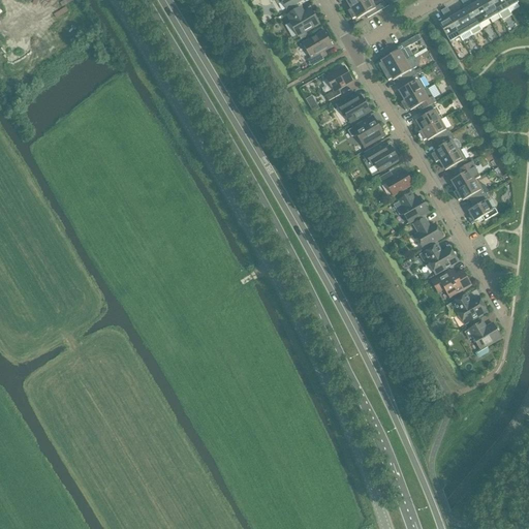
[(274,0),(277,3),(281,1),(286,9),(303,0),(304,0),(274,0)]
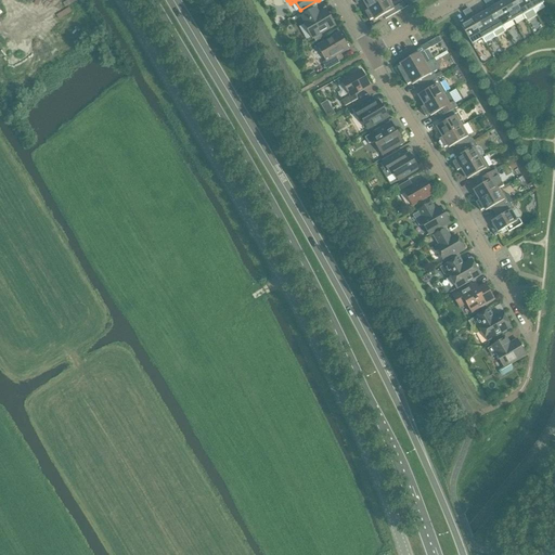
[(361,0),(363,2),(368,10),(385,0),(361,0)]
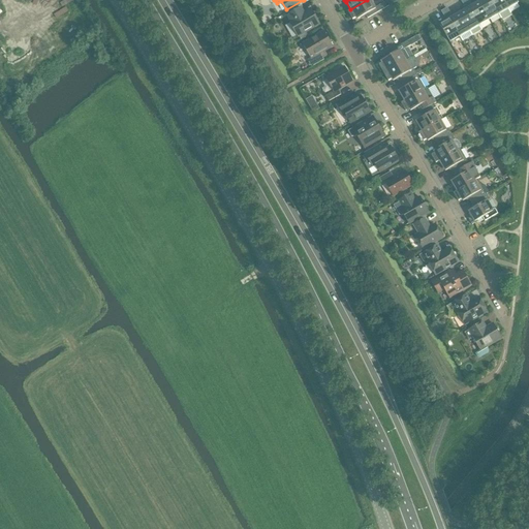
[(367,0),(350,9),(347,11),(352,20),(355,18),(356,20),(359,19),(365,16),(367,19),(386,7),(384,3),(374,8),(369,0),(367,0)]
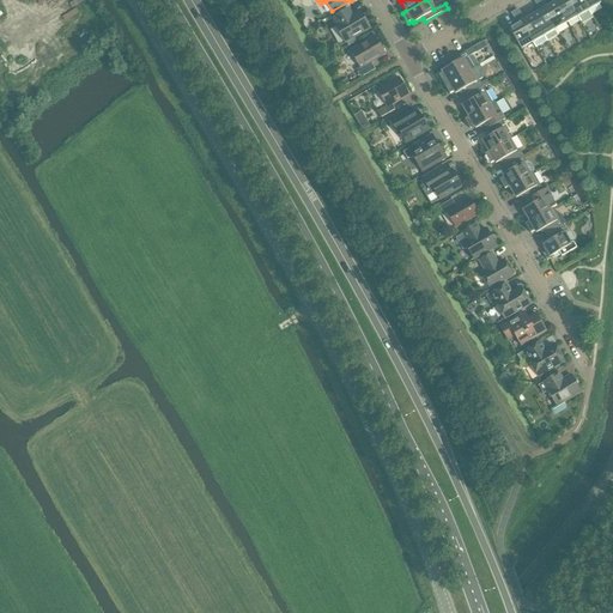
[(558,0),(553,2),(565,24),(577,17),(566,0),(558,0)]
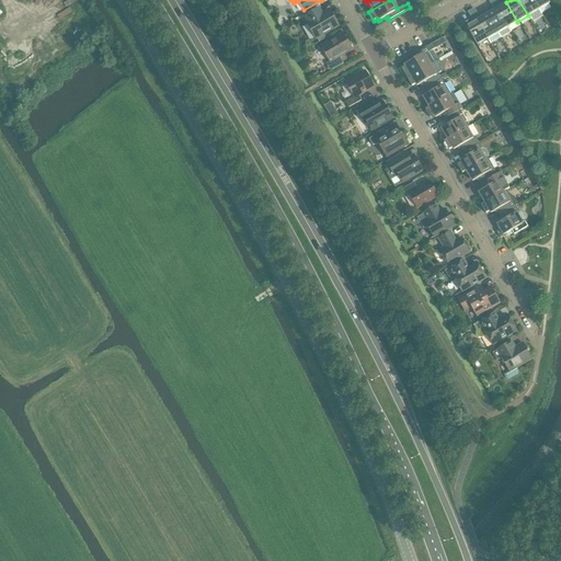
[(518,0),(528,15),(531,21),(541,15),(538,10),(531,0),(518,0)]
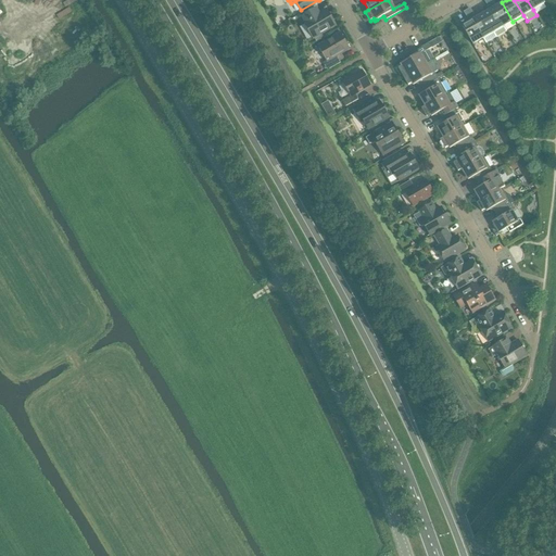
[(527,0),(533,10),(544,3),(542,0),(527,0)]
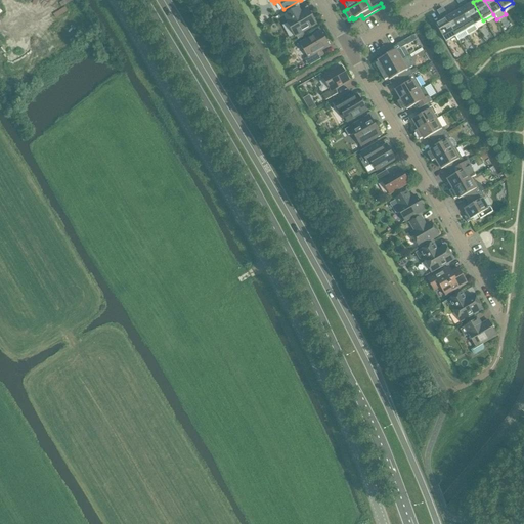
[(460,10),(454,13),(468,37),(477,31),(474,26),(463,6),(466,5),(464,1),(459,4),(461,8),(460,10)]
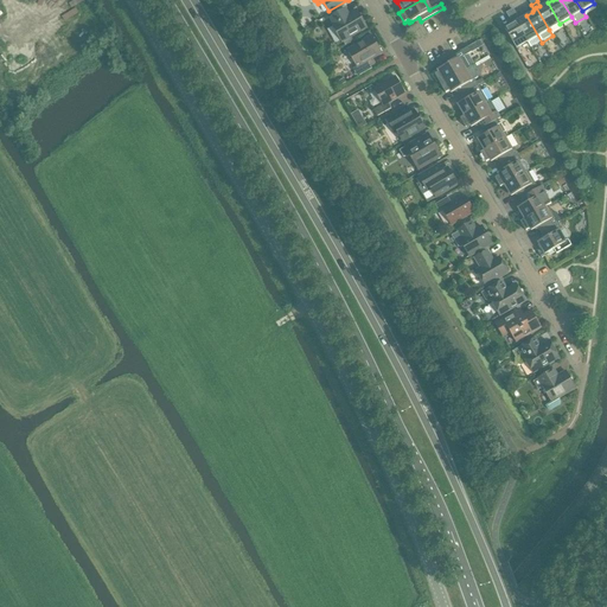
[(540,6),(536,7),(549,30),(560,24),(548,2),(542,7),(540,6)]
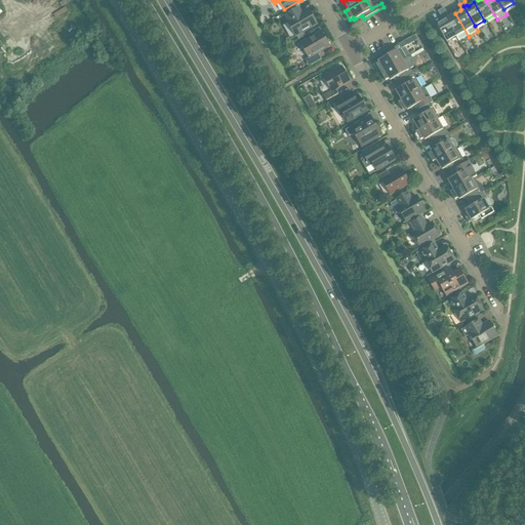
[(300,14),(297,8),(285,15),(288,22),(286,23),(295,37),(316,24),(308,10),(300,14)]
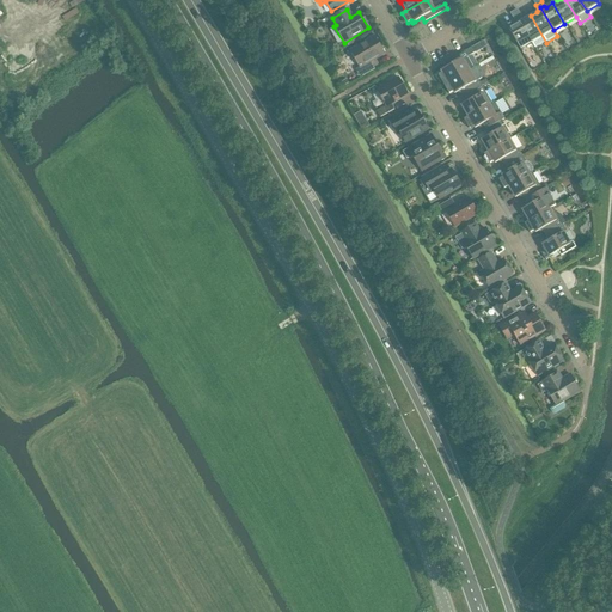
[(515,25),(508,29),(520,50),(531,43),(519,20),(521,19),(519,14),(513,18),(515,23),(515,25)]
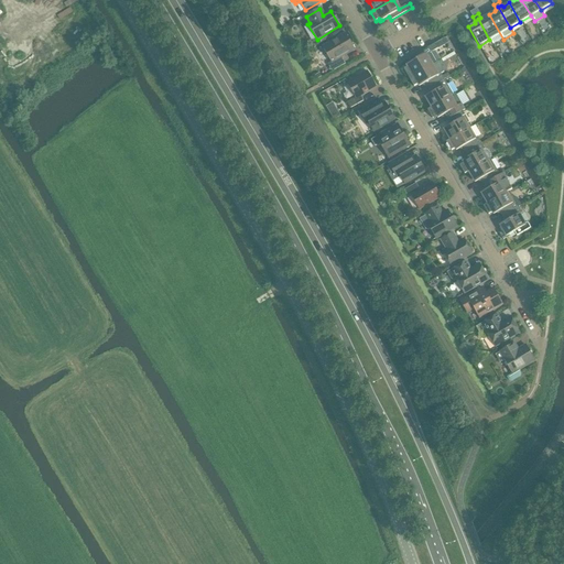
[(480,18),(478,19),(489,40),(492,45),(503,40),(489,14),(483,18),(480,18)]
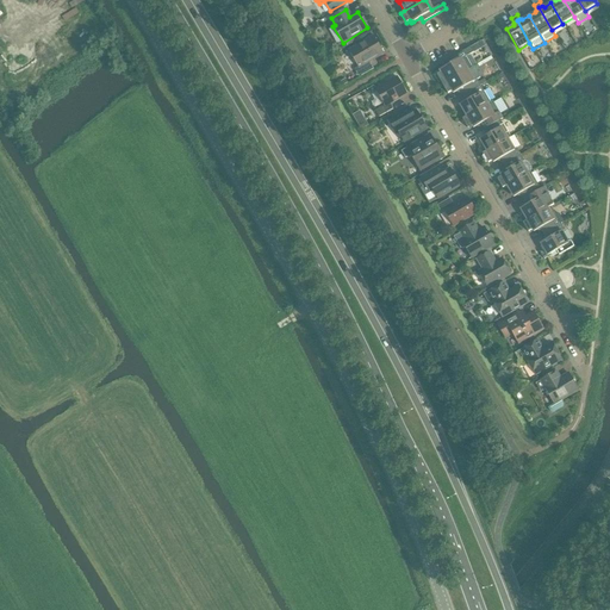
[(383,54),(372,35),(371,35),(373,37),(344,54),(344,55),(349,53),(358,67),(354,69),(359,78),(373,69),(368,62),(383,54)]
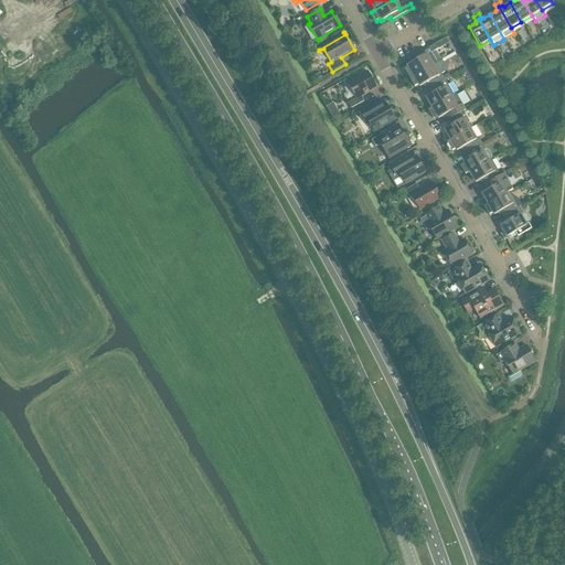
[(408,68),(404,70),(409,78),(436,63),(430,53),(438,49),(436,44),(427,49),(415,56),(409,60),(412,63),(409,64),(407,66),(408,68)]
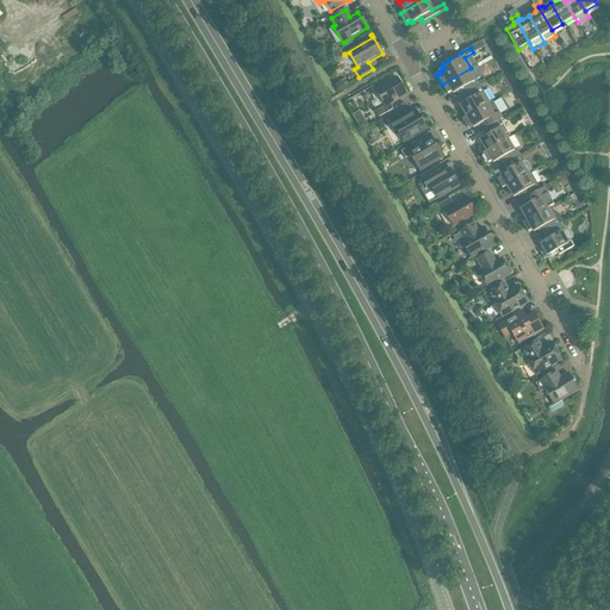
[(471,68),(442,85),(447,94),(448,94),(452,92),(453,94),(455,93),(461,89),(465,94),(480,86),(477,80),(480,79),(479,78),(479,76),(478,74),(475,70),(474,69),(473,68),(473,67),(471,68)]
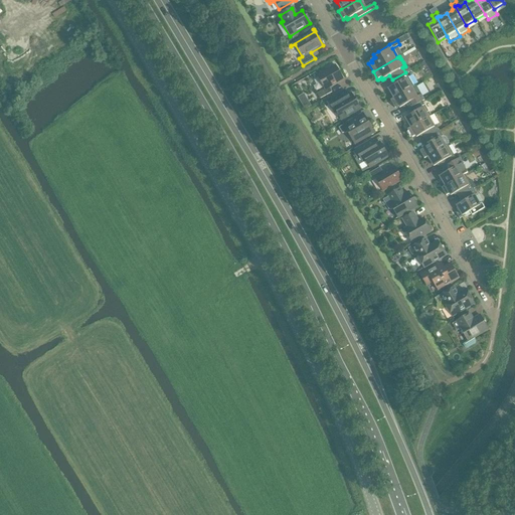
[(320,99),(331,93),(328,88),(342,79),(335,66),(317,76),(324,90),(317,94),(320,99)]
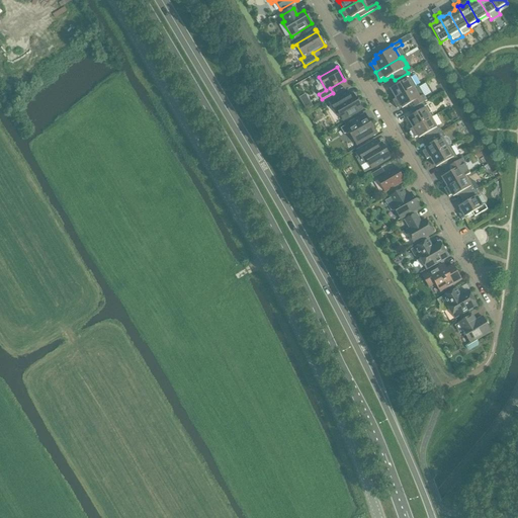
[(393,88),(391,90),(392,92),(396,99),(416,88),(415,87),(408,73),(395,80),(398,85),(393,88)]
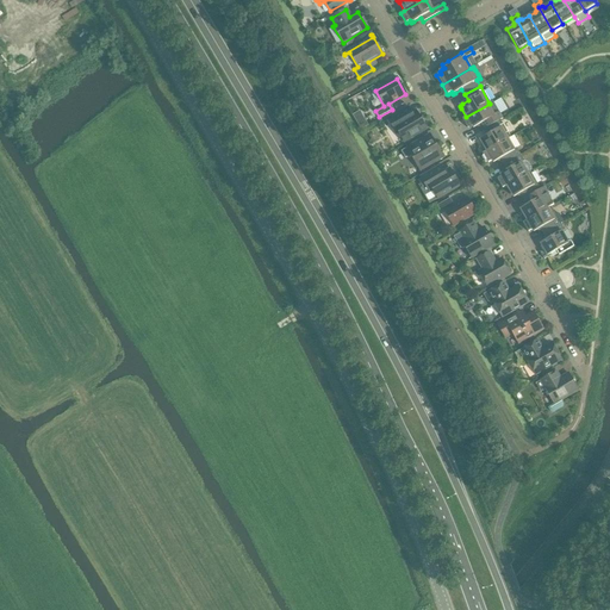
[(466,117),(462,119),(467,129),(468,129),(472,126),(473,129),(475,128),(481,124),(485,130),(500,120),(502,119),(499,116),(508,111),(500,99),(492,104),(492,103),(490,104),(466,117)]
